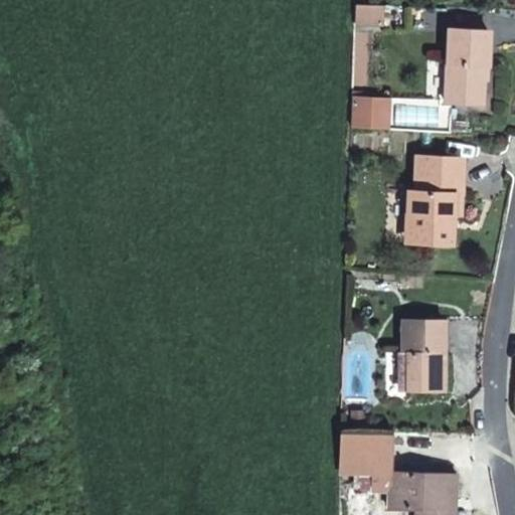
[(355,3),(355,22),(383,22),(383,4),(355,3)]
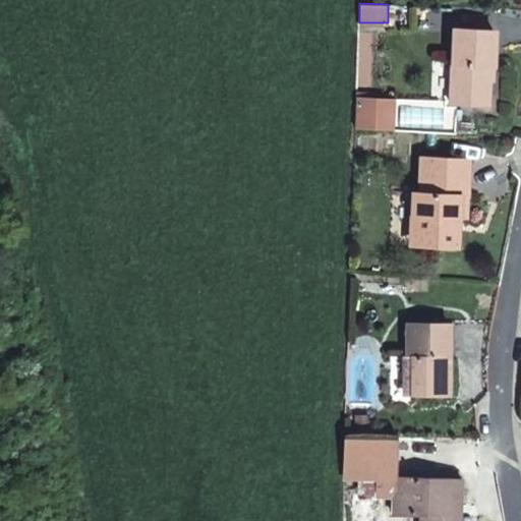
[(437,99),(474,100),(475,61),(478,61),(479,27),(439,25),(437,99)]
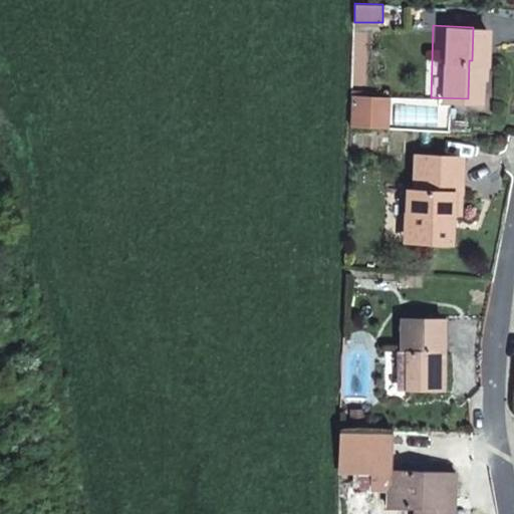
[(368,94),(352,93),(351,111),(351,123),(366,124),(368,94)]
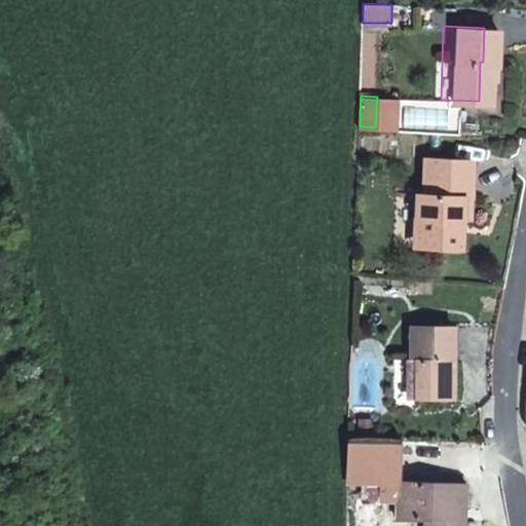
[(392,98),(377,97),(375,127),(390,128),(392,98)]
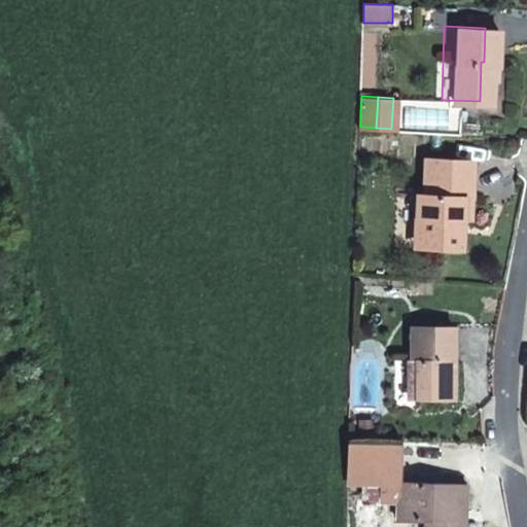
[(424,192),(418,191),(416,230),(440,232),(440,243),(461,243),(462,216),(463,197),(469,198),(471,160),(426,157),(424,192)]
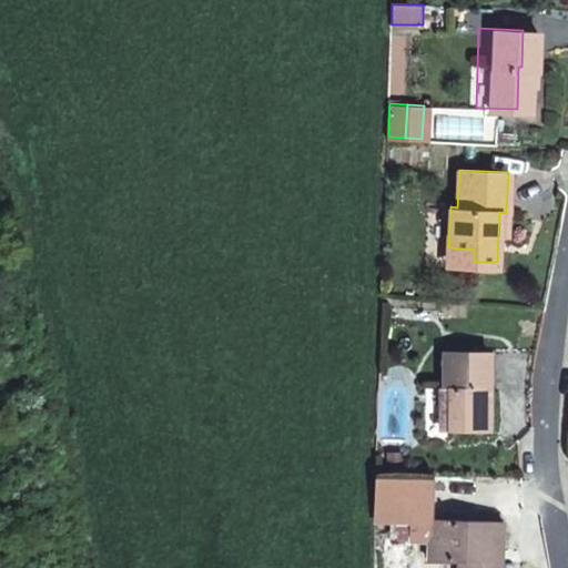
[(447,260),(474,262),(474,250),(448,247),(447,260)]
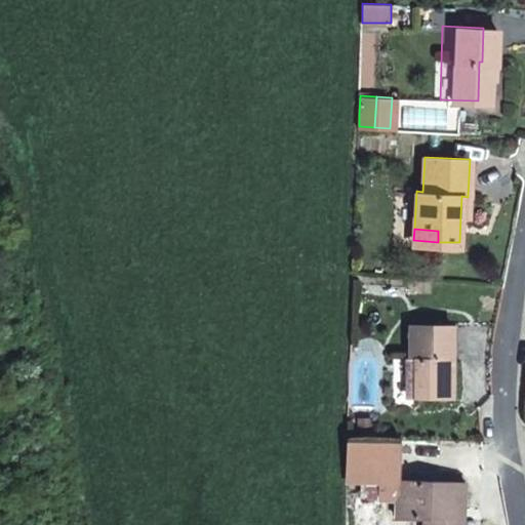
[(411,324),(410,357),(415,357),(413,394),(450,395),(452,326),(411,324)]
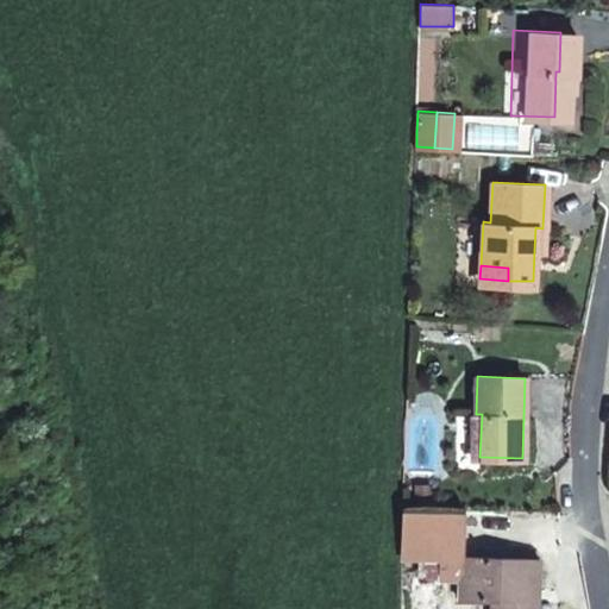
[(482,414),(476,414),(472,414),(472,457),(479,457),(482,414)]
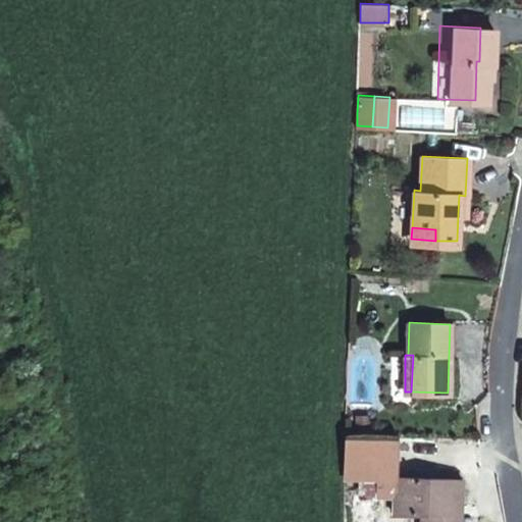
[(457,510),(458,474),(398,472),(399,436),(350,435),(348,472),(398,474),(397,509),(424,509),(423,521),(463,521),(463,510),(457,510)]
